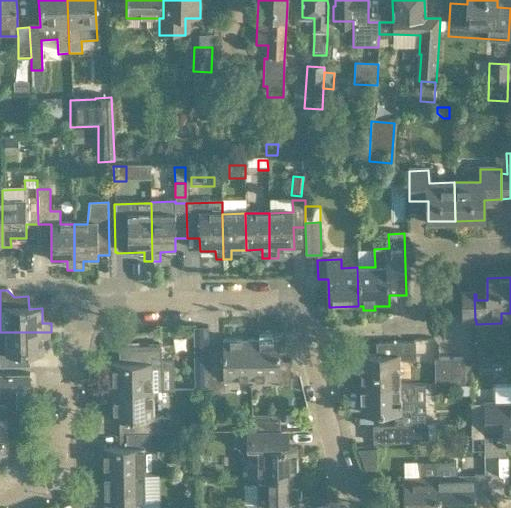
[(463,320),(475,320),(474,294),(462,295),(463,320)]
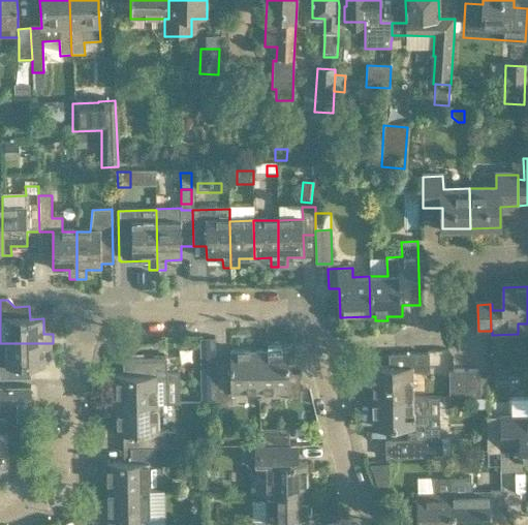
[(0,380),(10,380),(30,380),(30,367),(44,367),(43,350),(53,350),(53,343),(0,343),(0,380)]
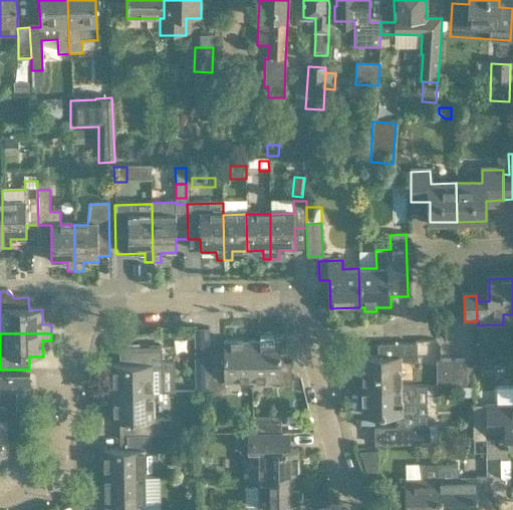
[(260,342),(251,342),(252,383),(279,383),(279,391),(290,390),(290,364),(279,364),(279,342),(273,342),(273,339),(260,339),(260,342)]
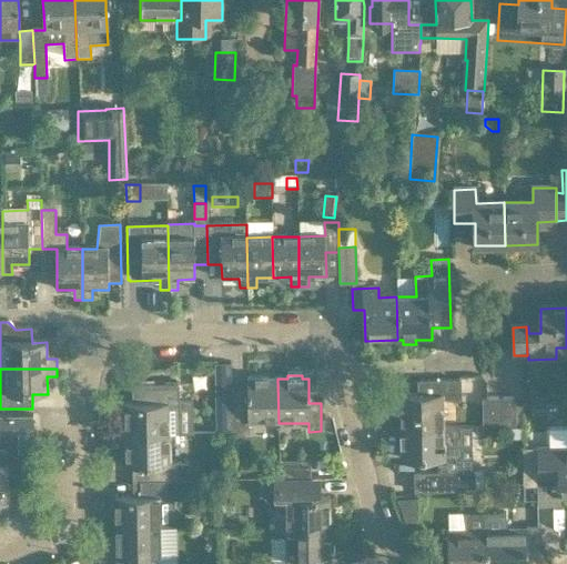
[(232,414),(232,435),(244,435),(249,435),(249,423),(279,423),(277,379),(247,379),(247,414),(232,414)]
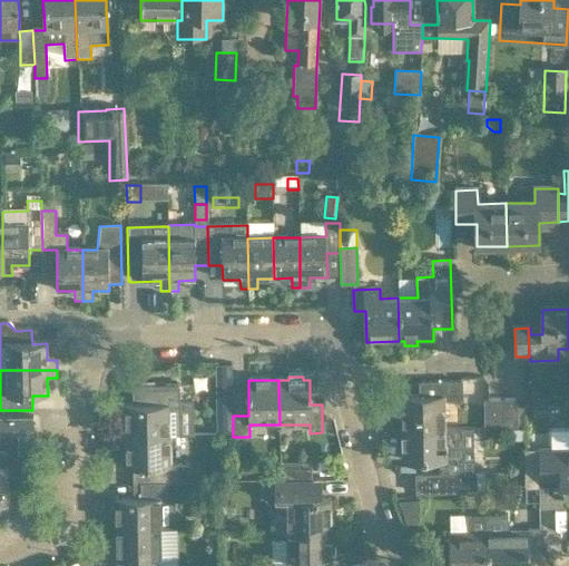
[(401,399),(402,432),(461,431),(461,430),(443,430),(443,402),(461,402),(460,383),(434,384),(434,398),(401,399)]
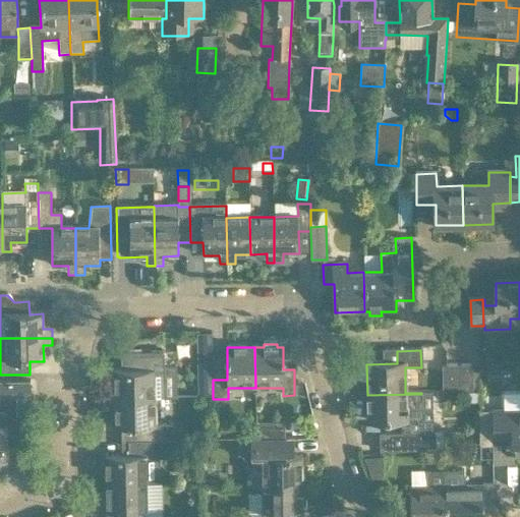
[(114,391),(114,400),(154,399),(154,371),(164,371),(164,353),(125,354),(125,371),(114,371),(114,379),(110,379),(111,391),(114,391)]
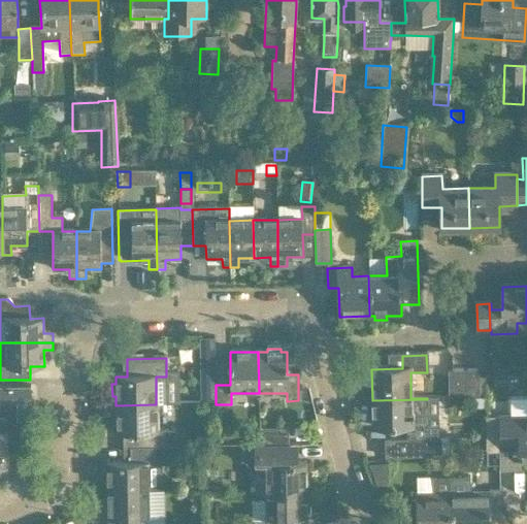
[(200,404),(216,404),(216,385),(216,364),(200,364),(200,404)]
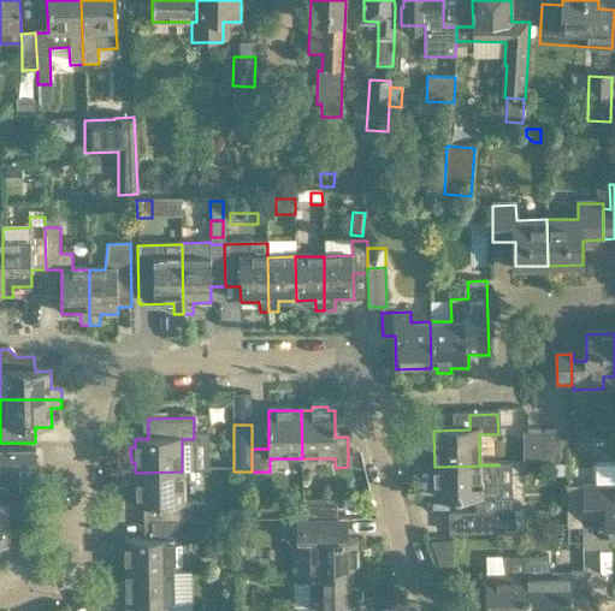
[(544,464),(543,433),(522,433),(524,464),(544,464)]
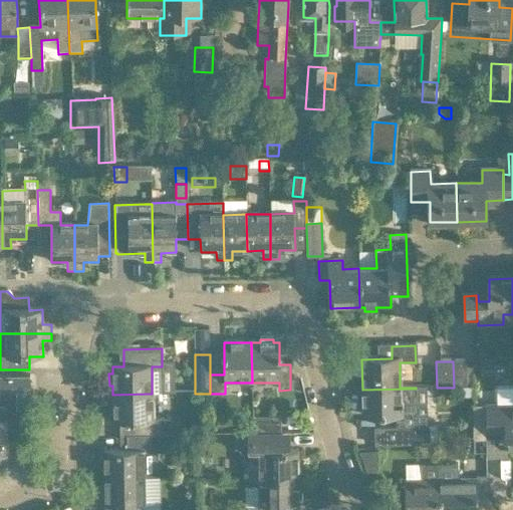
[(466,361),(453,361),(454,388),(466,388),(466,386),(466,366),(466,361)]
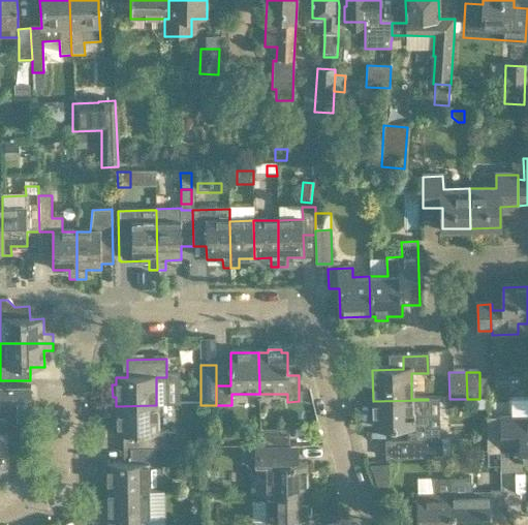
[(30,389),(0,389),(0,405),(30,405),(30,403),(29,390),(30,390),(30,389)]
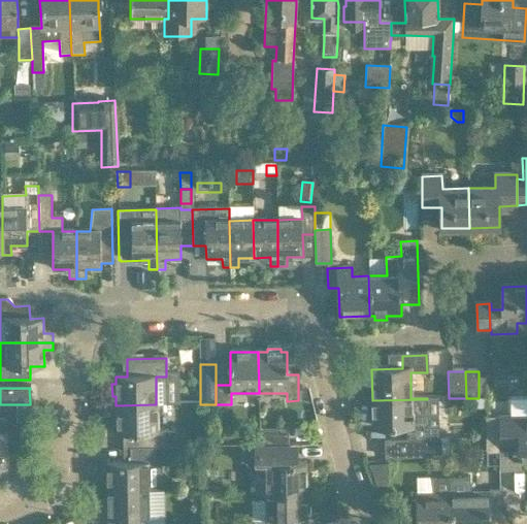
[(410,428),(410,440),(438,439),(438,418),(427,418),(427,399),(372,400),(372,428),(410,428)]
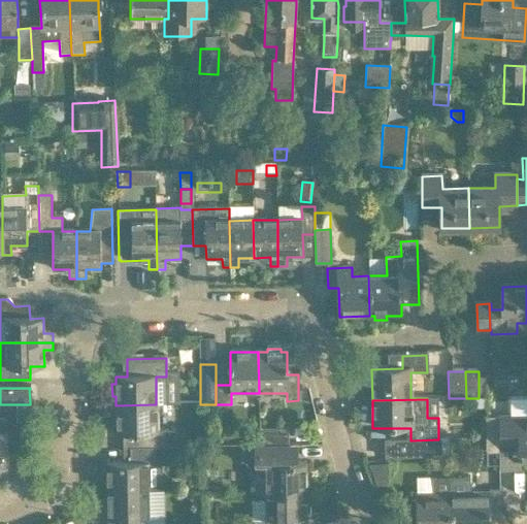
[(156,404),(116,405),(117,435),(123,435),(146,434),(146,449),(170,448),(177,448),(177,432),(164,433),(162,433),(162,431),(157,431),(156,404)]
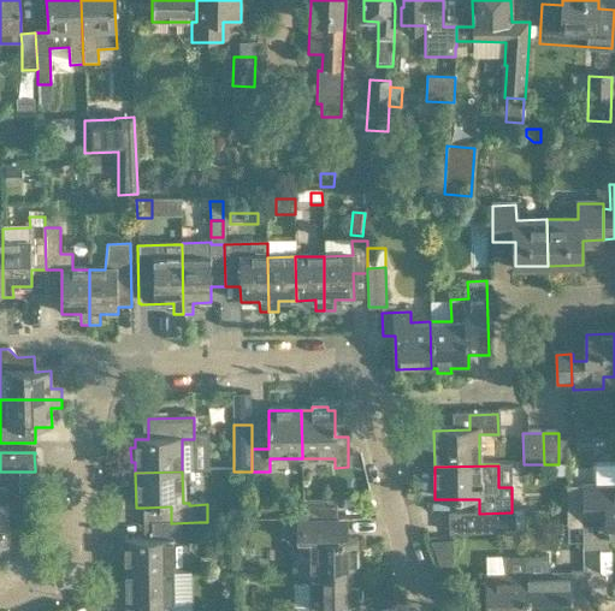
[(614,486),(581,487),(581,520),(605,520),(607,537),(614,537),(614,486)]
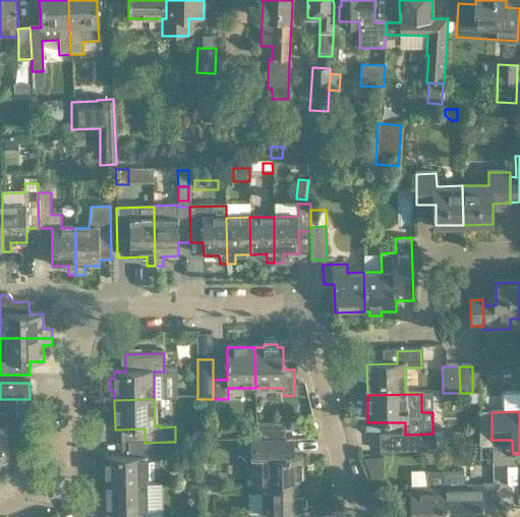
[(479,447),(492,447),(492,440),(492,412),(478,412),(479,447)]
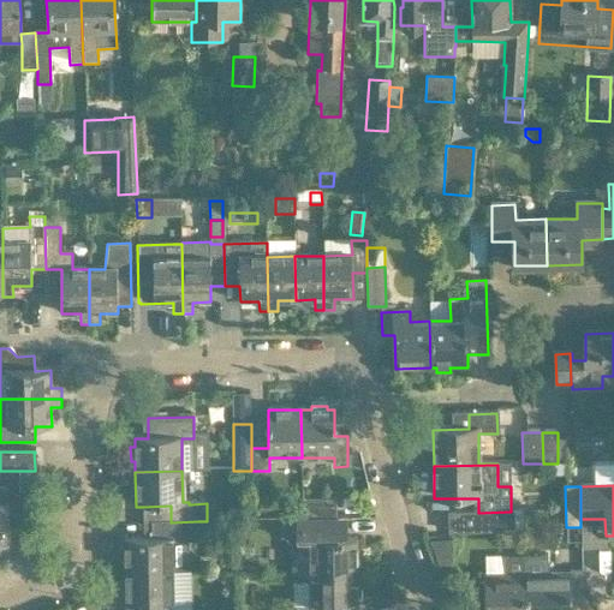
[(7,491),(0,490),(0,549),(10,549),(9,504),(7,504),(7,491)]
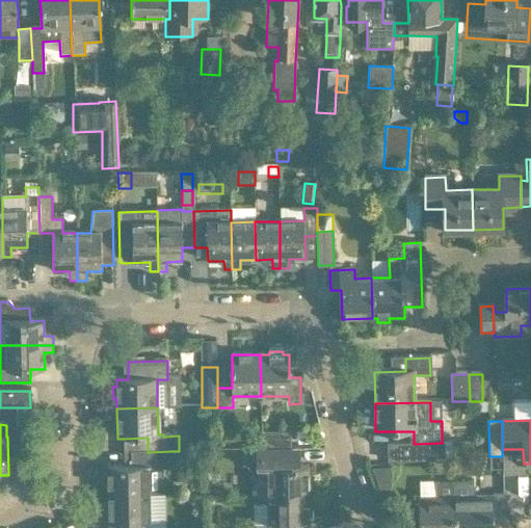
[(261,433),(262,450),(291,449),(290,432),(261,433)]
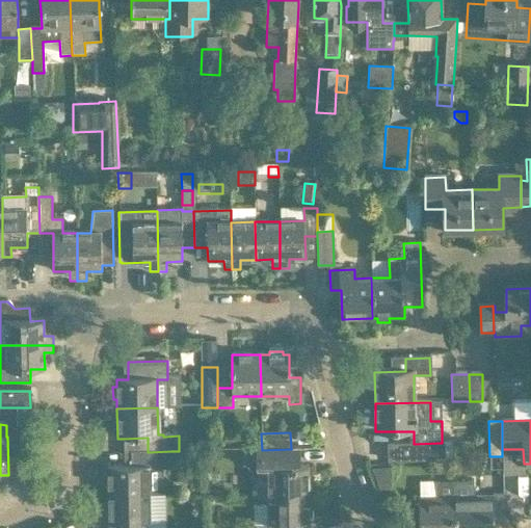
[(442,443),(414,444),(388,444),(388,460),(453,460),(452,443),(442,443)]
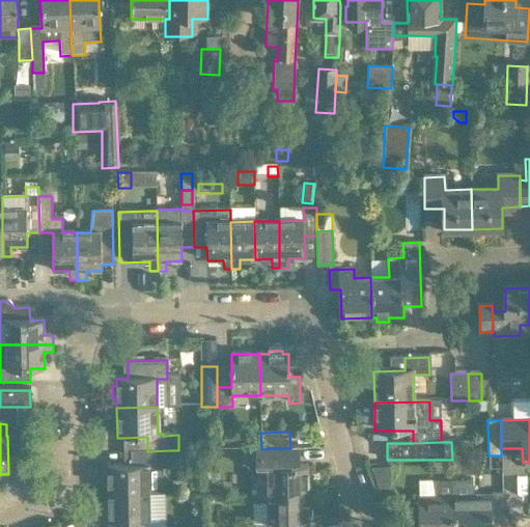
[(256,449),(245,449),(245,466),(248,470),(256,469),(256,476),(267,486),(267,496),(309,496),(308,467),(290,468),(290,463),(290,448),(261,449),(256,449)]
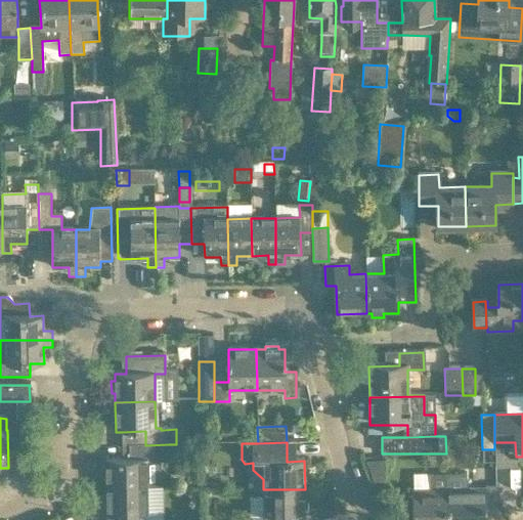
[(105,467),(102,467),(103,479),(105,479),(106,488),(146,488),(146,487),(160,487),(160,462),(170,462),(169,444),(145,445),(128,445),(129,460),(123,460),(105,461),(105,467)]
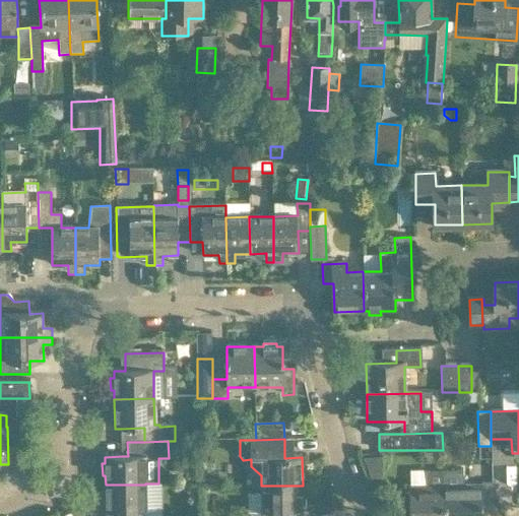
[(426,488),(410,488),(410,515),(443,515),(443,488),(443,471),(426,472),(426,488)]
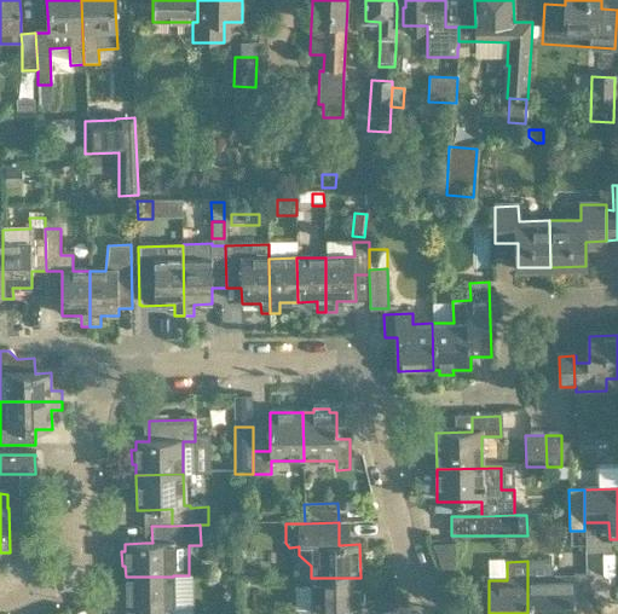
[(550,561),(527,561),(527,580),(527,613),(573,613),(573,598),(573,594),(573,577),(550,577),(550,561)]
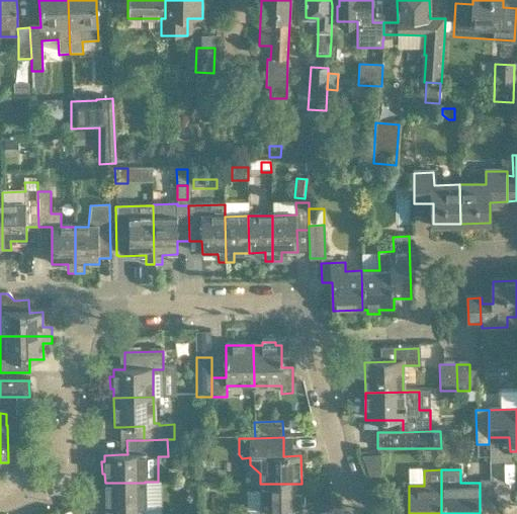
[(145,513),(145,511),(146,511),(145,483),(105,483),(105,511),(128,511),(128,513),(145,513)]
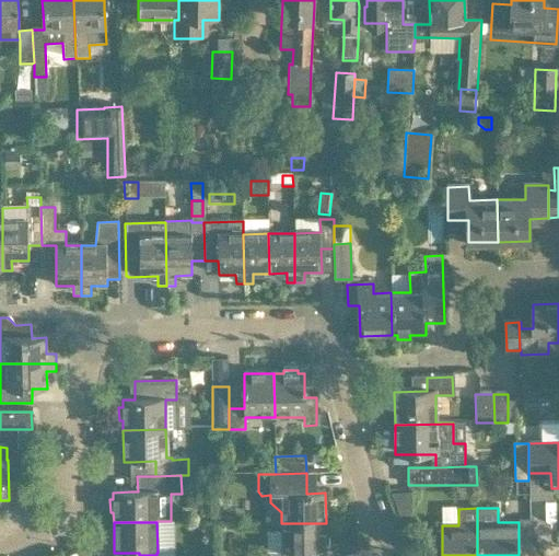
[(295,555),(315,555),(326,554),(326,547),(329,547),(329,533),(326,533),(326,523),(281,523),(281,554),(268,554),(268,555),(295,555)]
